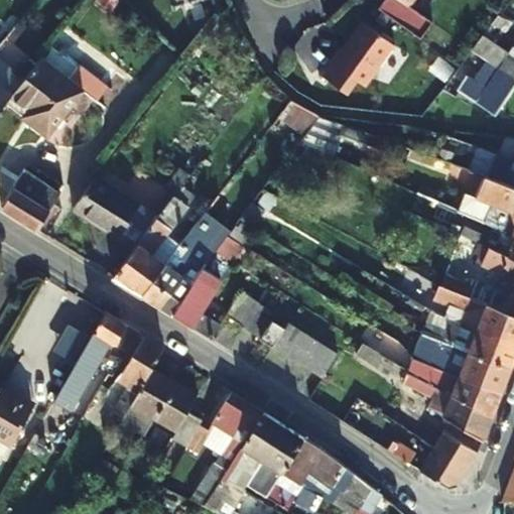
[(497,15),(489,25),(504,33),(512,22),(500,16),(497,15)]
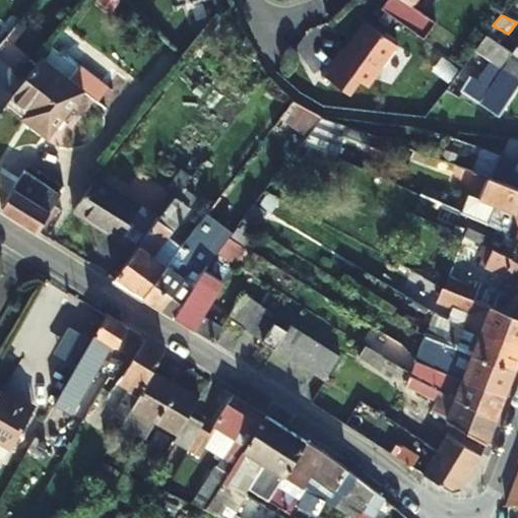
[(397,46),(365,22),(345,50),(342,48),(332,62),(368,87),(397,46)]
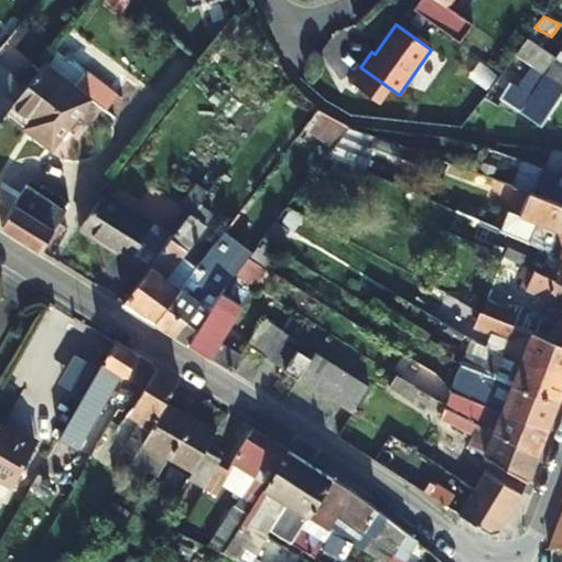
[(532,68),(561,87),(561,49),(555,58),(536,46),(525,63),(532,68)]
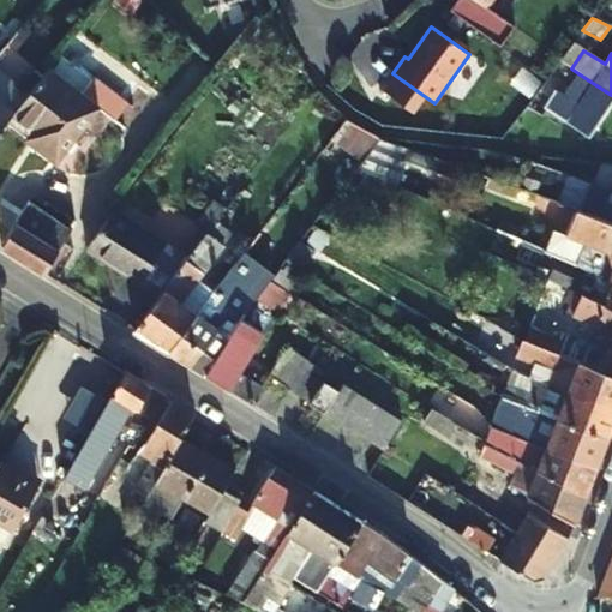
[(559,61),(549,76),(561,83),(571,69),(563,63),(559,61)]
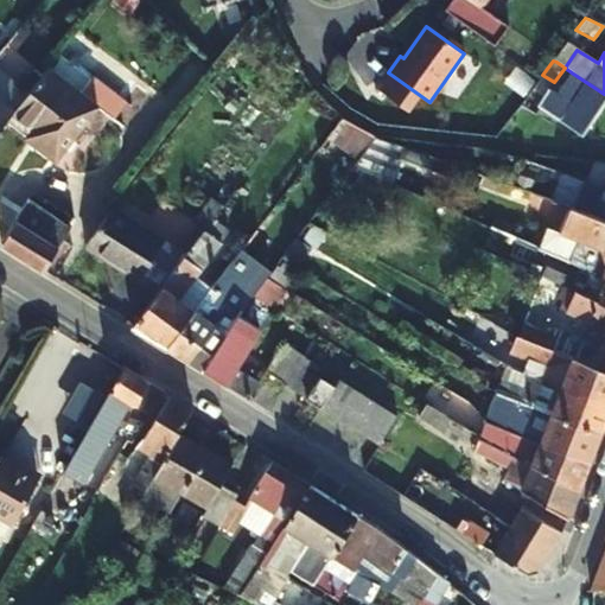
[(99,112),(49,71),(16,118),(42,140),(36,150),(56,164),(99,112)]
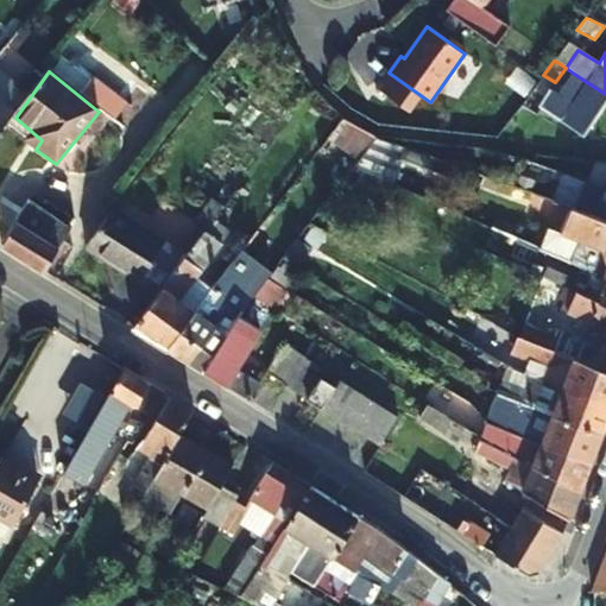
[(605,94),(574,74),(569,81),(572,84),(563,98),(551,90),(540,108),(584,137),(605,100),(605,94)]
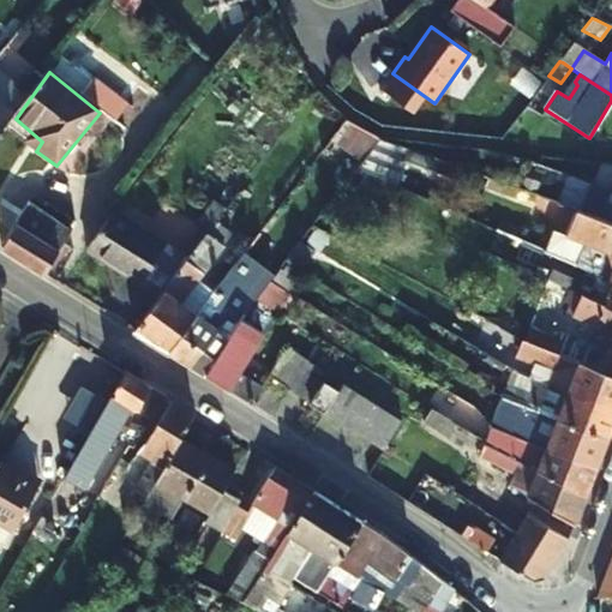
[(0,103),(0,135),(15,117),(15,115),(0,103)]
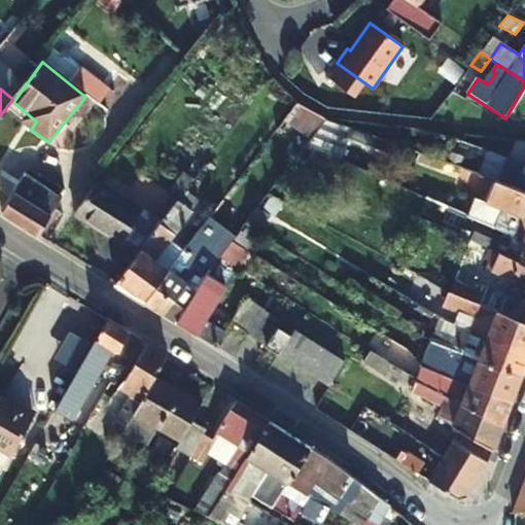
[(294,107),(283,123),(312,138),(317,131),(325,120),(296,105),(294,107)]
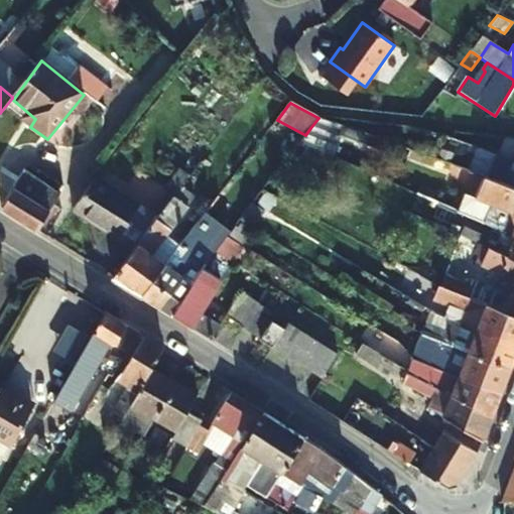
[(377,139),(318,118),(310,128),(371,151),(377,139)]
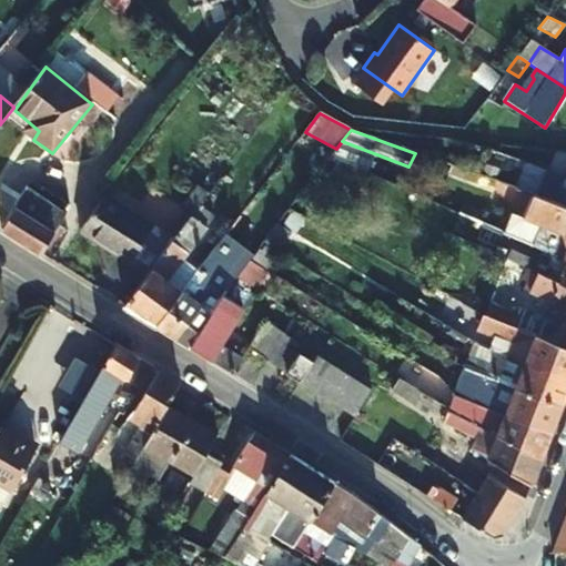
[(565,192),(557,189),(556,194),(523,181),(526,172),(486,158),(478,178),(543,201),(565,209),(565,192)]
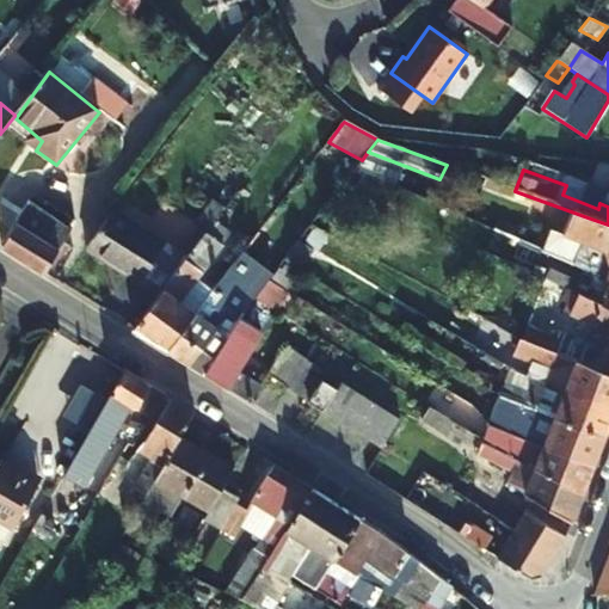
[(608,174),(601,173),(595,188),(608,192),(608,174)]
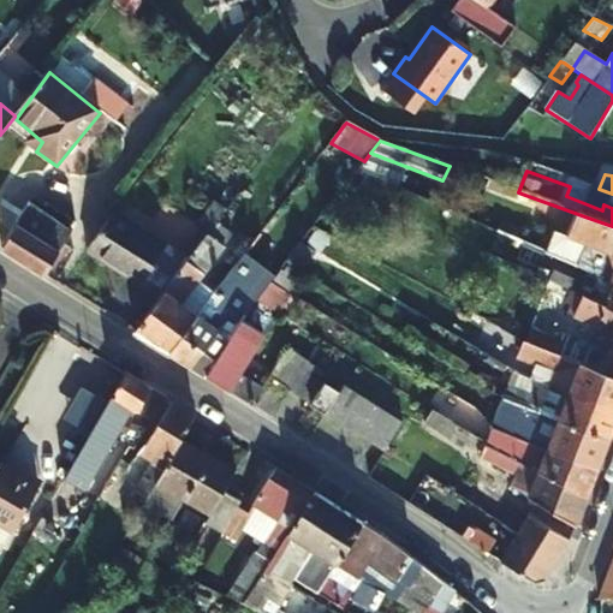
[(45,275),(72,231),(31,204),(0,249),(45,275)]
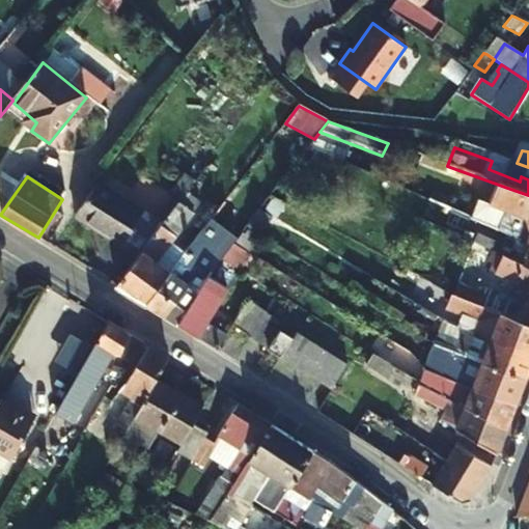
[(95,181),(75,216),(139,255),(165,223),(95,181)]
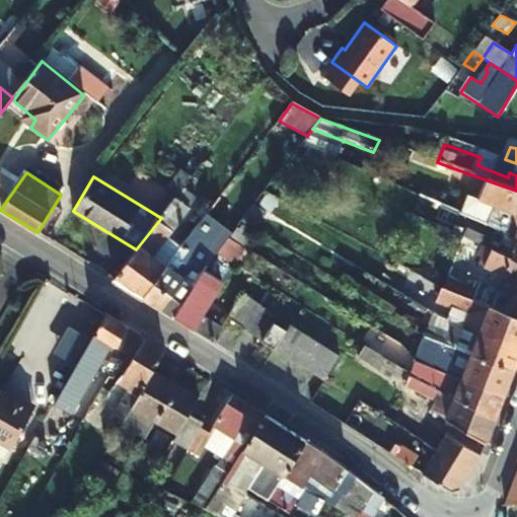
[(516,191),(496,183),(488,204),(507,212),(499,230),(502,232),(516,238),(516,191)]
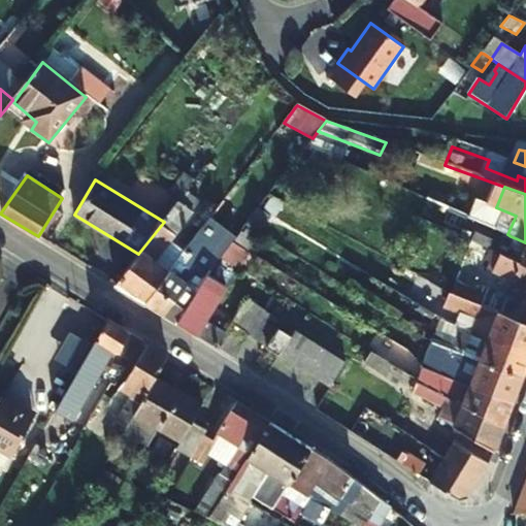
[(146,300),(168,271),(156,262),(192,215),(191,214),(198,205),(184,194),(164,222),(138,254),(118,282),(116,285),(144,303),(146,300)]
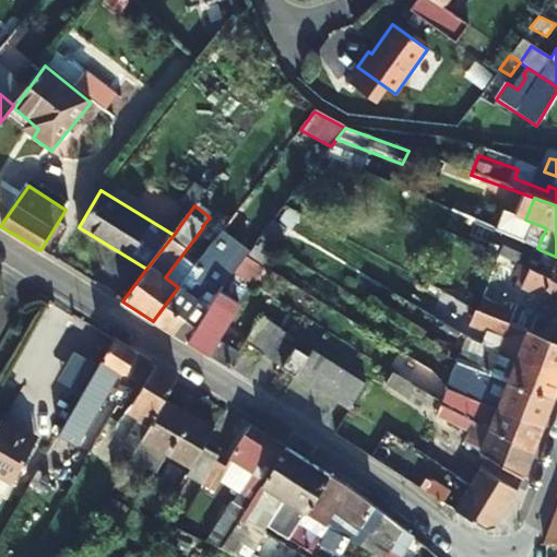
[(546,228),(525,220),(519,217),(511,237),(537,248),(546,228)]
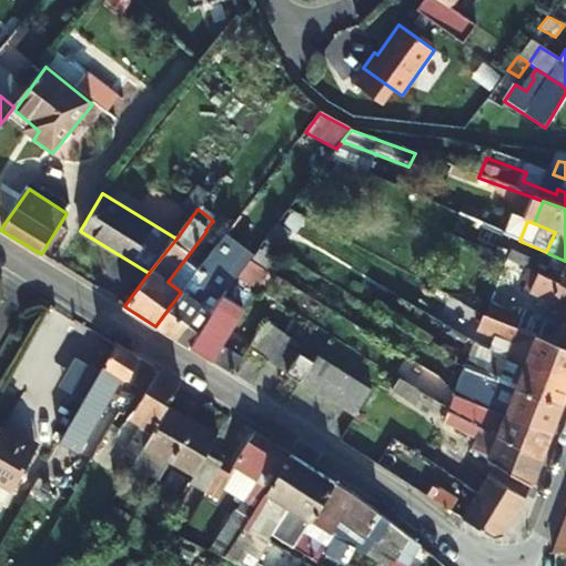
[(253,259),(224,236),(208,258),(236,281),(251,261),(253,259)]
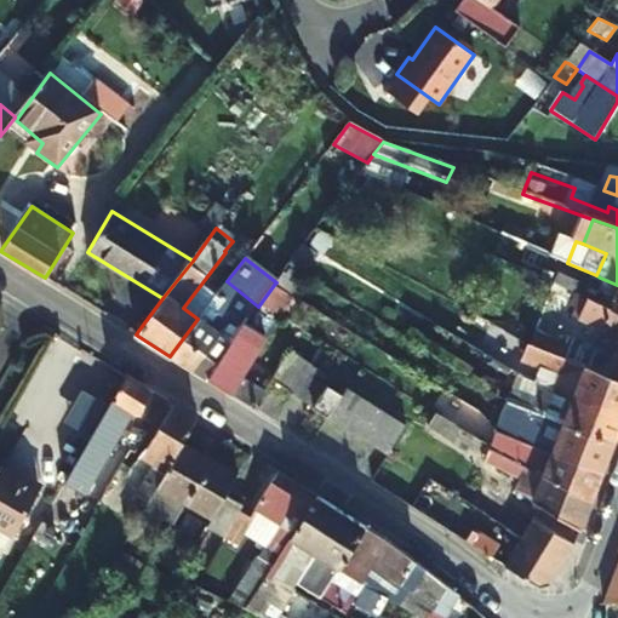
[(573,292),(617,312),(617,285),(600,278),(596,290),(559,273),(554,284),(573,292)]
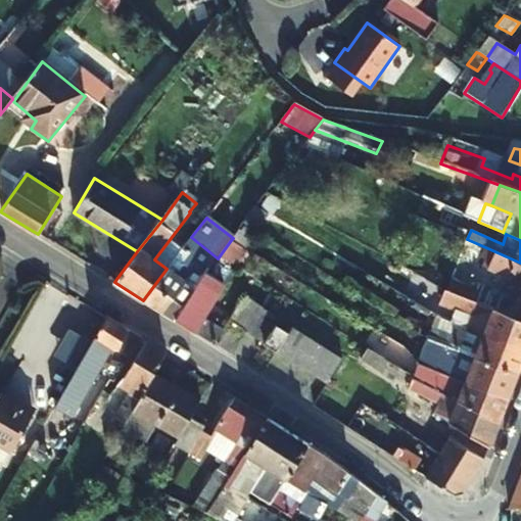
[(202,277),(206,272),(218,258),(191,237),(167,269),(145,297),(143,300),(175,320),(177,317),(202,277)]
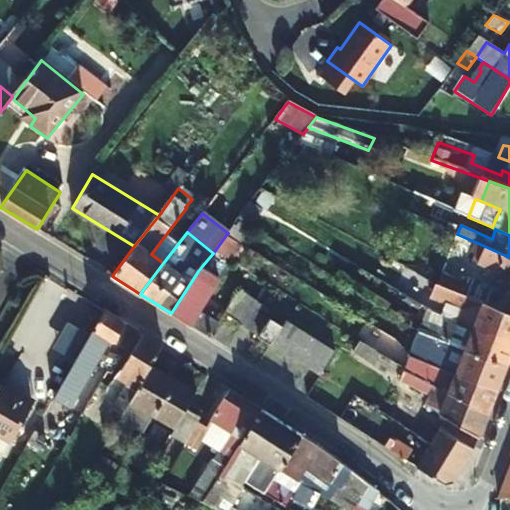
[(509,257),(473,241),(468,254),(479,259),(477,266),(509,280),(509,288),(502,311),(509,313),(509,257)]
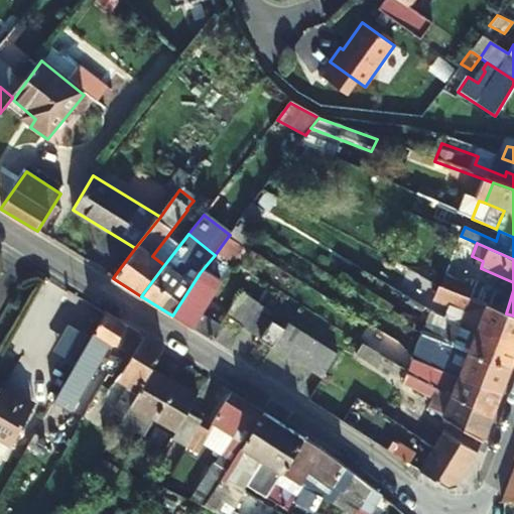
[(222,279),(204,268),(200,273),(174,312),(172,315),(191,328),(222,279)]
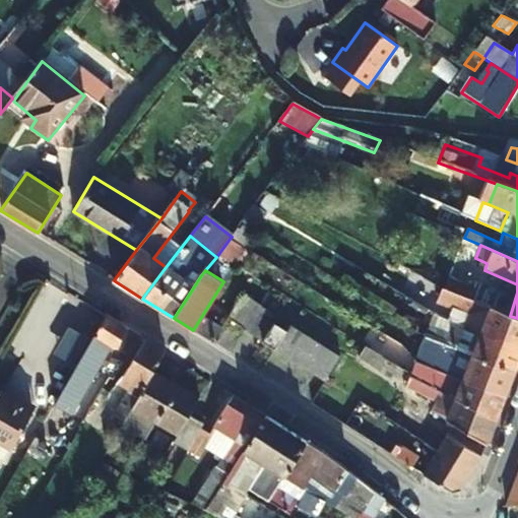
[(448,277),(444,288),(469,299),(473,288),(448,277)]
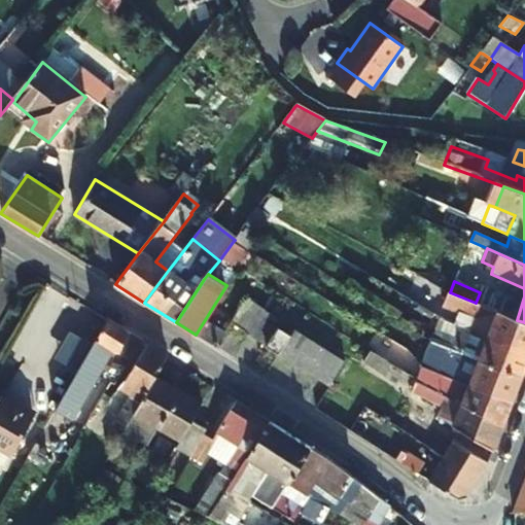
[(524,322),(517,320),(476,303),(450,292),(446,305),(480,321),(477,333),(524,350),(524,322)]
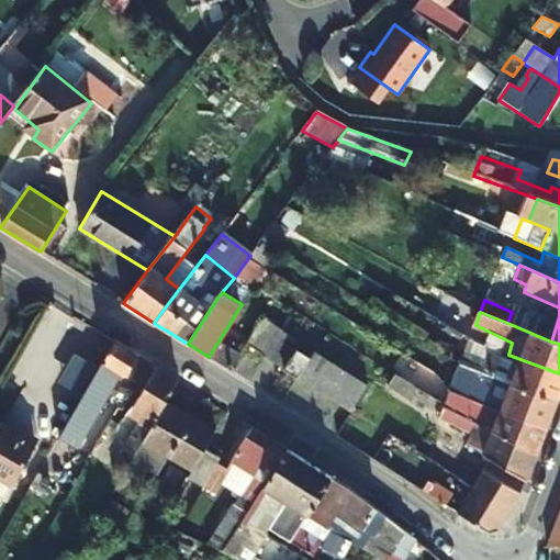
[(248,345),(265,318),(256,313),(232,350),(222,345),(213,359),(231,371),(233,368),(248,345)]
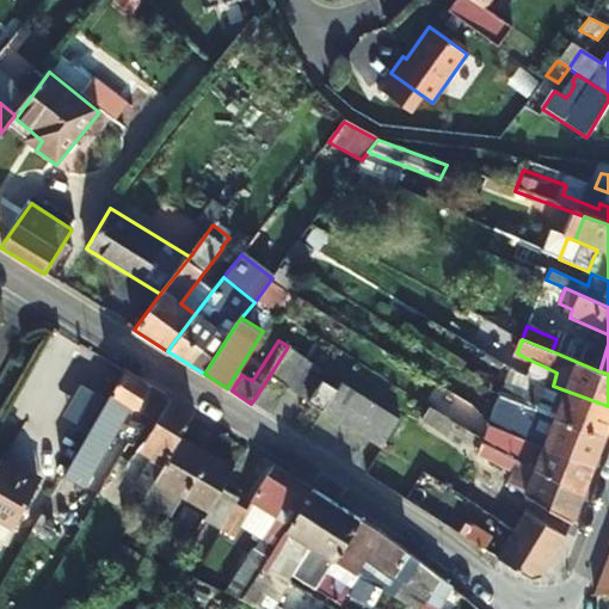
[(291,349),(288,346),(270,375),(289,386),(307,358),(291,349)]
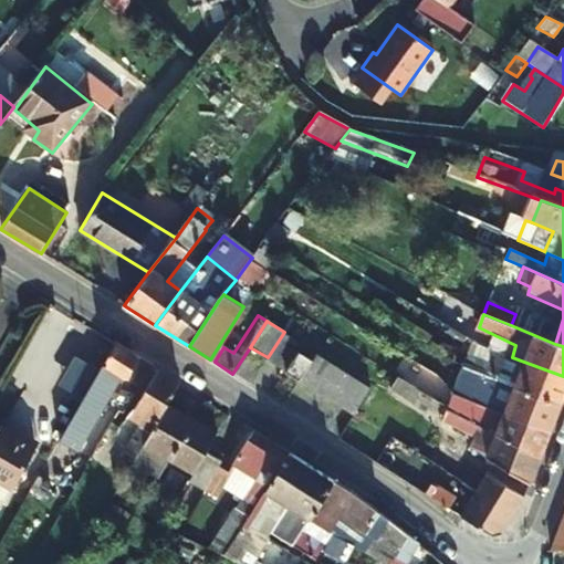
[(284,332),(268,357),(285,368),(302,344),(284,332)]
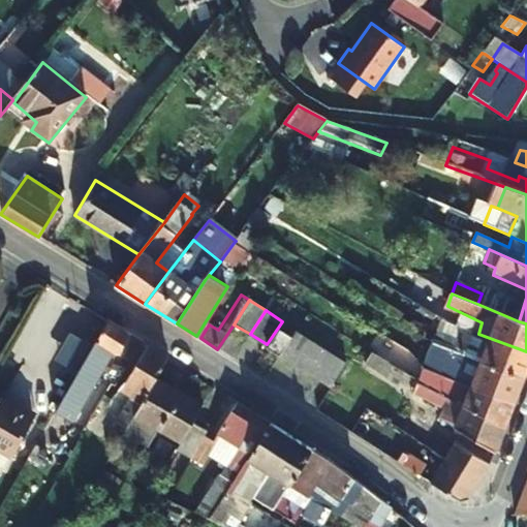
[(113,350),(123,357),(123,355),(131,360),(143,340),(142,339),(107,319),(105,322),(62,397),(75,405),(80,408),(101,371),(113,350)]
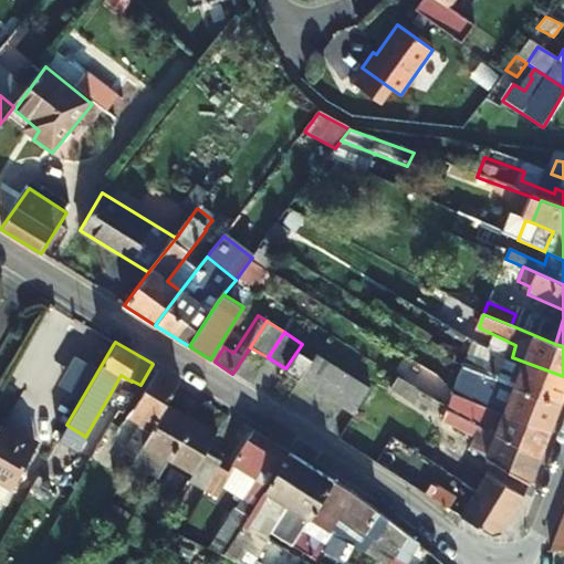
[(288,371),(303,380),(321,355),(305,345),(303,348),(288,371)]
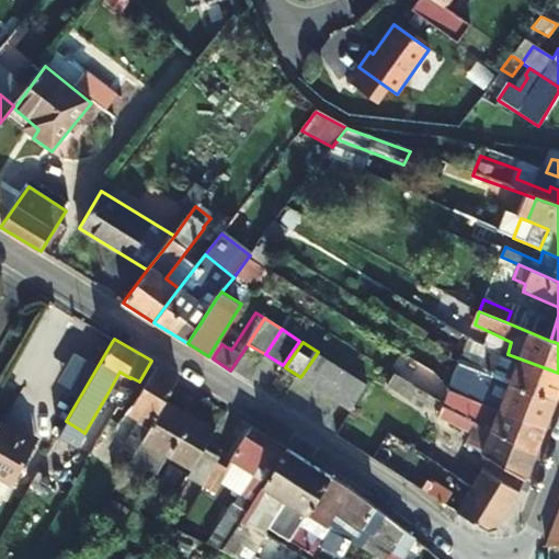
[(558,373),(508,354),(491,348),(486,360),(464,352),(458,365),(554,401),(558,389),(558,373)]
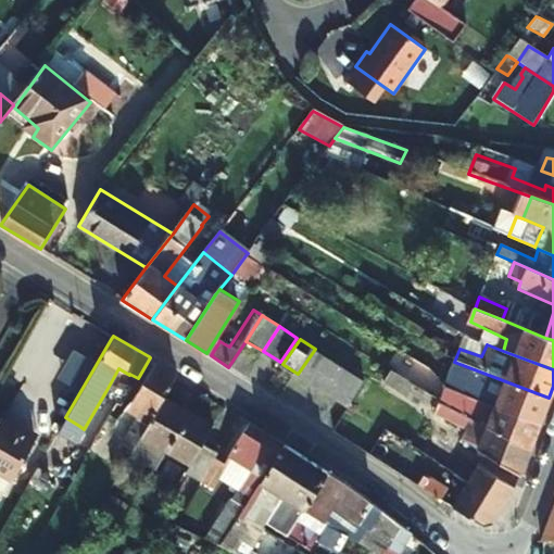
[(309,380),(325,355),(315,349),(298,374),(301,376),(309,380)]
